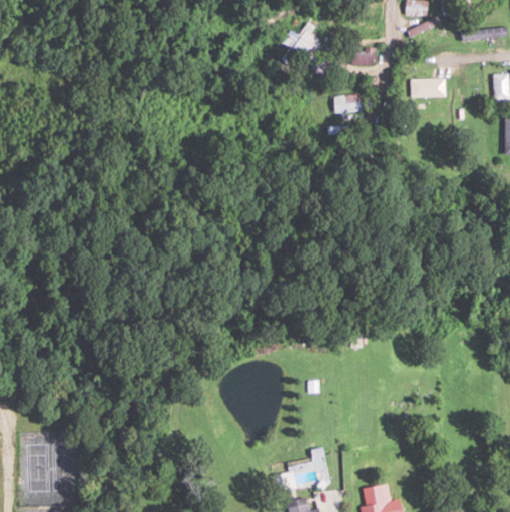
[(428,0),(404,0),(405,16),(428,16),(428,0)]
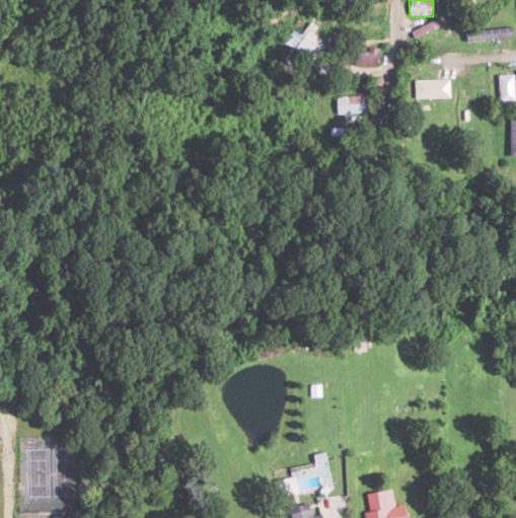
[(447,0),(448,15),(455,14),(454,0),(447,0)]
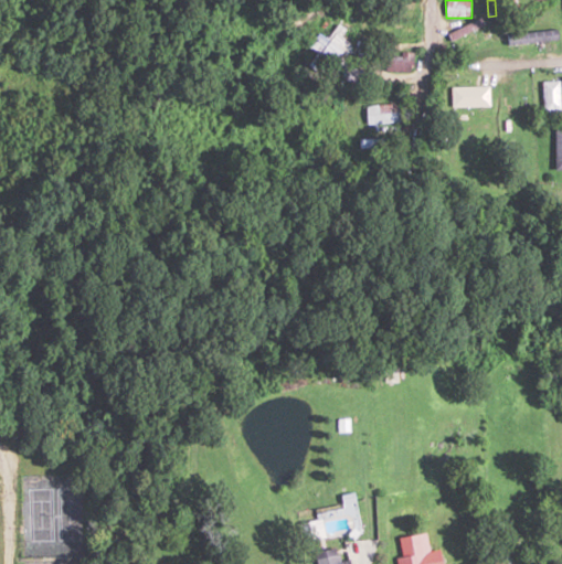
[(486,27),(483,20),(451,33),(453,41),(486,27)]
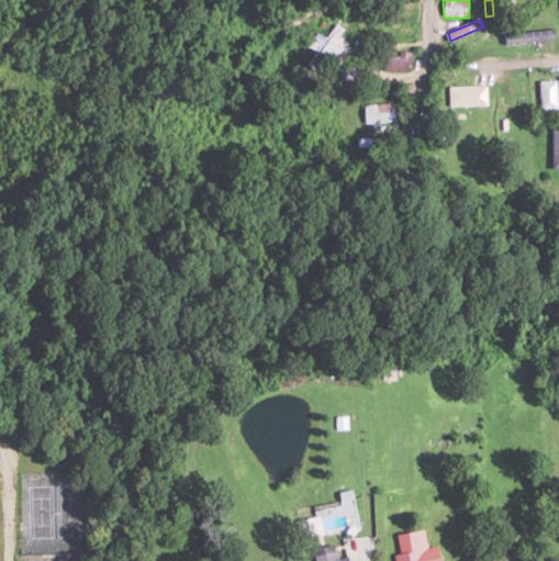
[(345,31),(337,25),(327,40),(319,34),(309,46),(317,52),(308,65),(322,76),(341,51),(334,45),(345,31)]
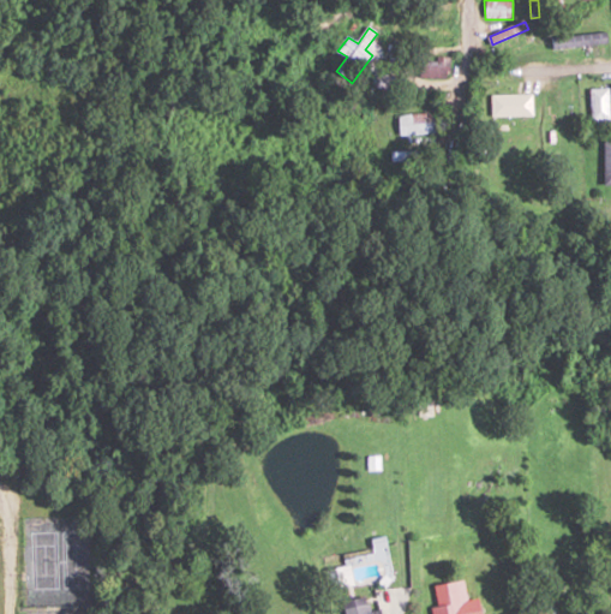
[(552,37),(553,48),(609,43),(609,33),(552,37)]
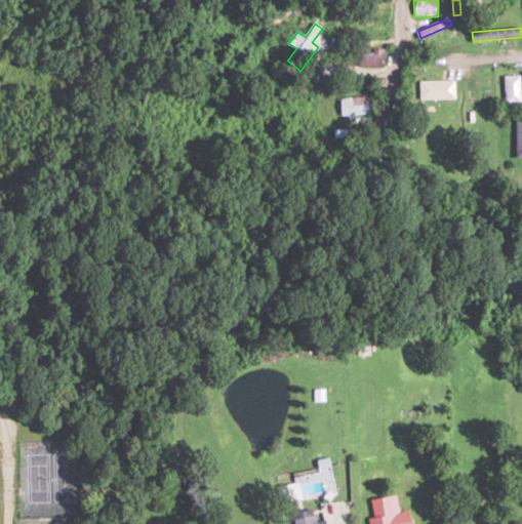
[(505,76),(505,104),(521,104),(521,76),(505,76)]
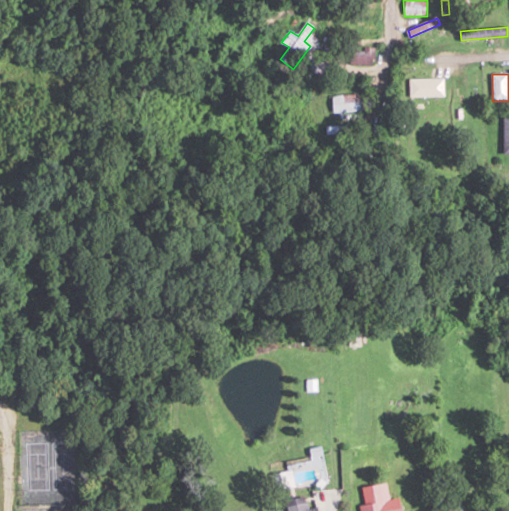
[(444,98),(444,79),(410,79),(410,98),(444,98)]
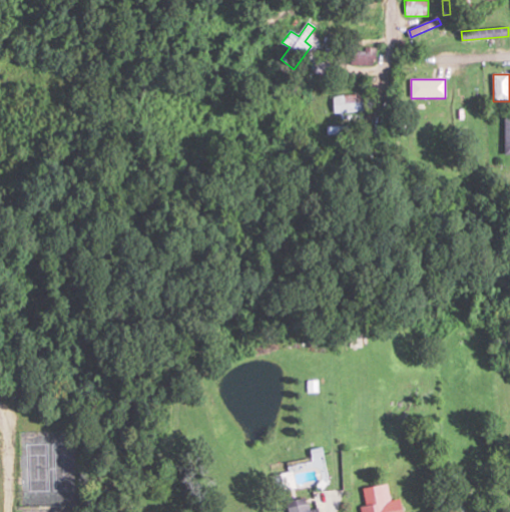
[(335,111),(367,111),(367,95),(335,95),(335,111)]
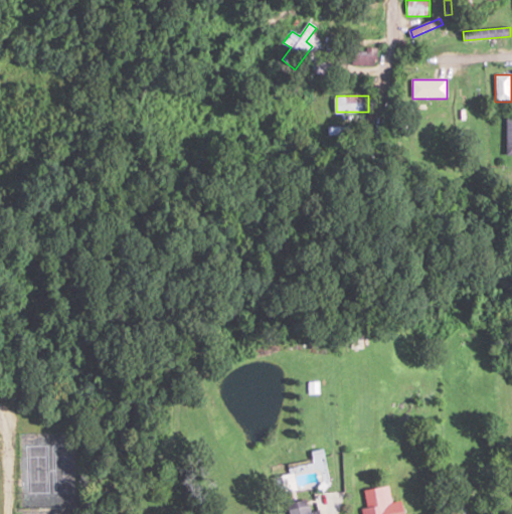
[(389,513),(385,492),(365,497),(368,513),(389,513)]
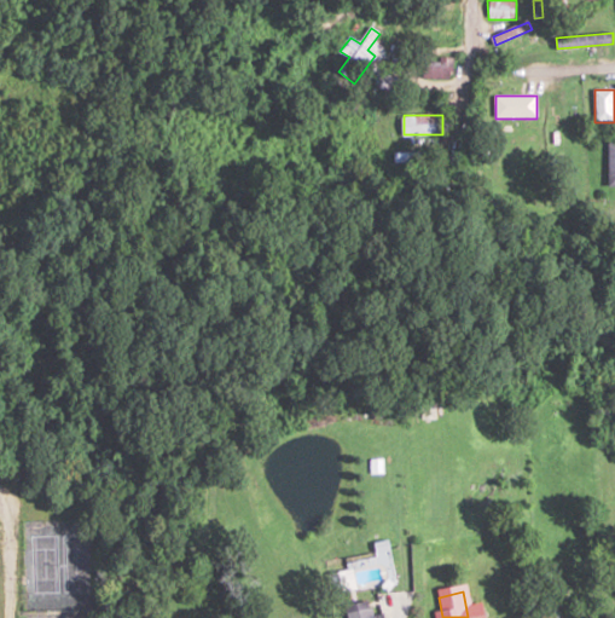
[(384,617),(384,614),(373,616),(371,601),(347,606),(348,617),(384,617)]
